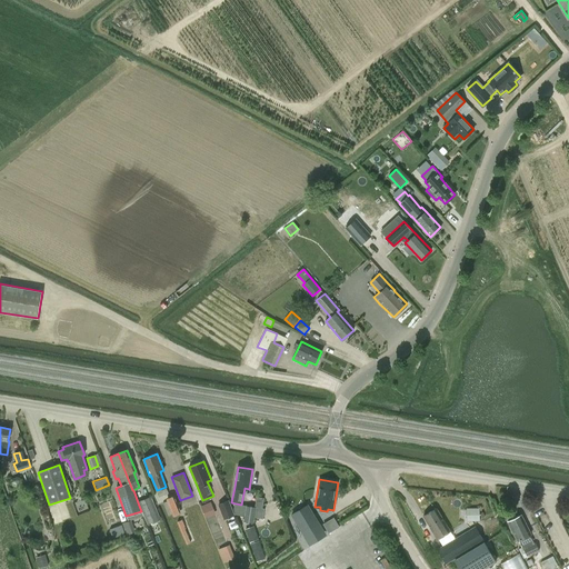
[(168,492),(166,488),(157,491),(159,497),(168,492)]
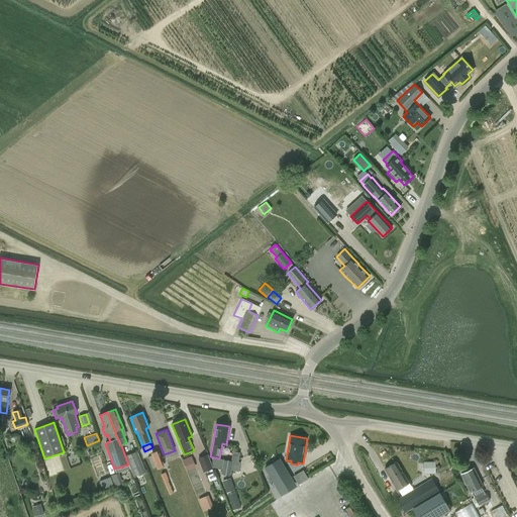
[(137,450),(125,454),(133,477),(145,471),(137,450)]
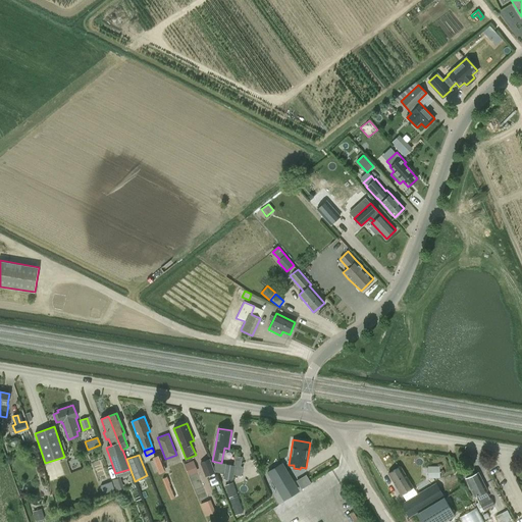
[(159,474),(165,471),(158,456),(153,458),(154,460),(150,461),(154,473),(158,471),(159,474)]
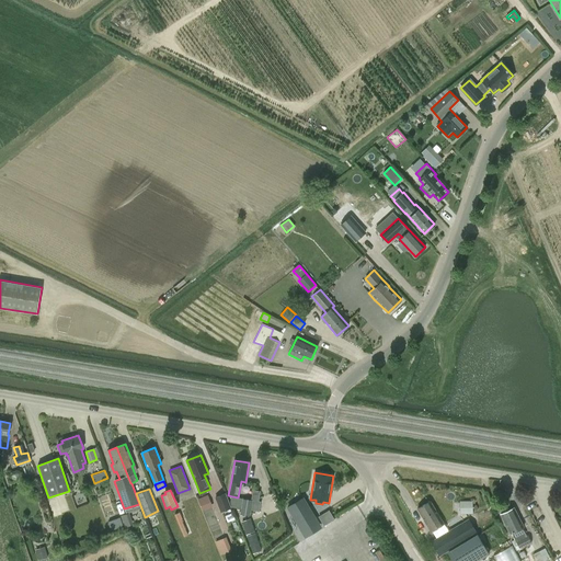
[(260,491),(253,490),(252,500),(250,510),(259,511),(261,501),(259,501),(260,491)]
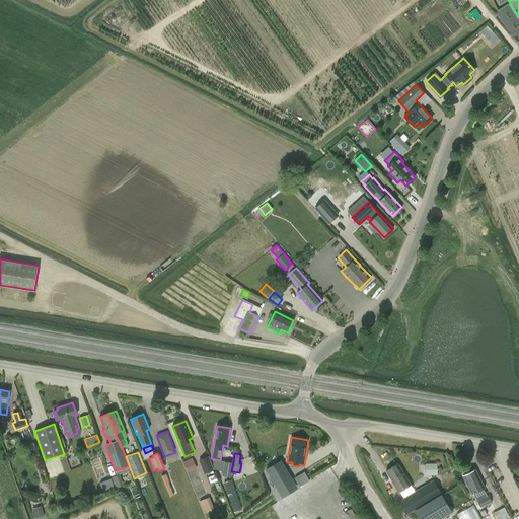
[(199,460),(204,473),(214,469),(209,456),(199,460)]
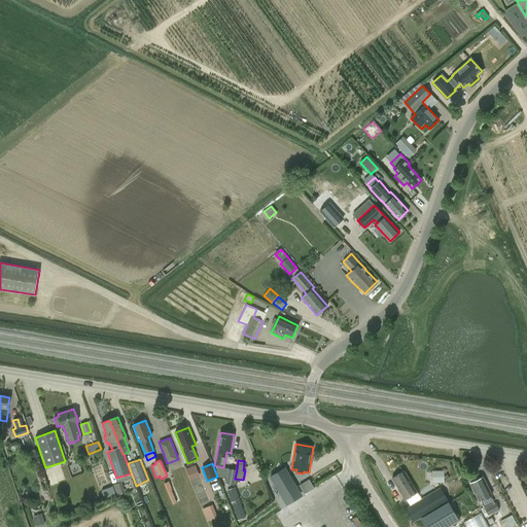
[(200,476),(196,465),(186,468),(190,480),(200,476)]
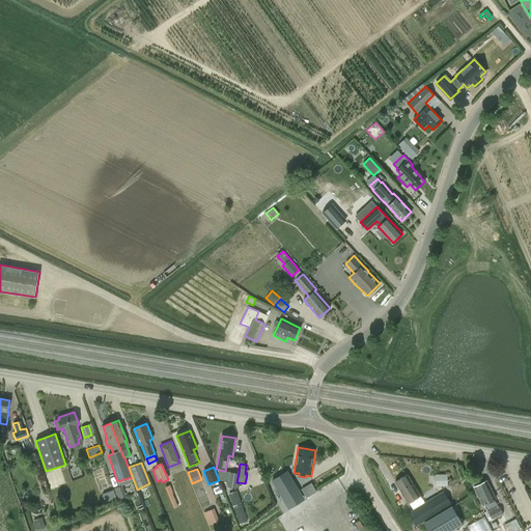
[(225,471),(220,470),(219,475),(220,480),(228,481),(228,486),(235,487),(236,482),(239,473),(225,471)]
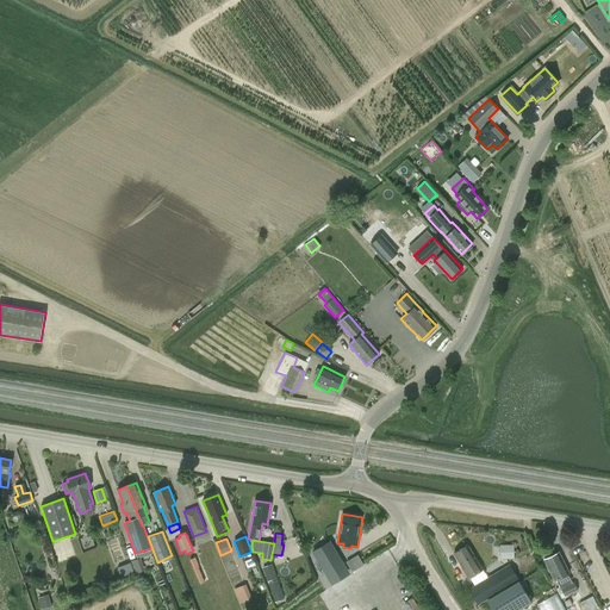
[(330,540),(312,552),(328,578),(346,568),(330,540)]
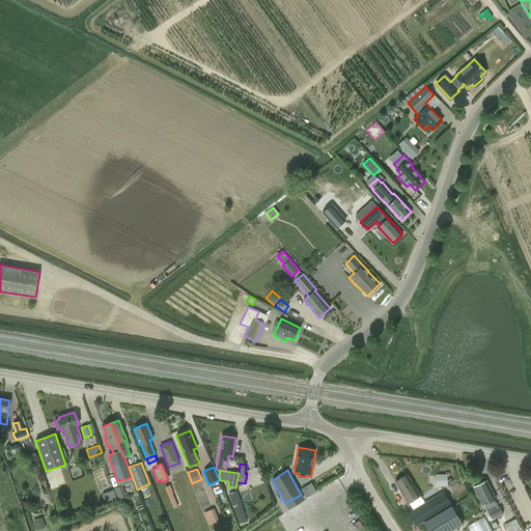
[(409,502),(414,509),(424,504),(419,496),(420,496),(408,474),(395,482),(408,503),(409,502)]
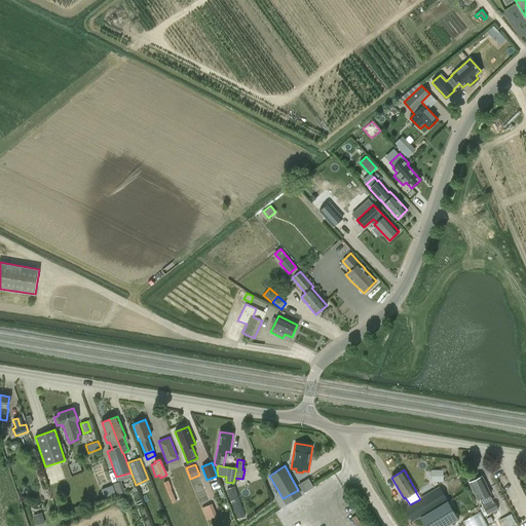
[(434,482),(443,482),(443,471),(434,471),(434,482)]
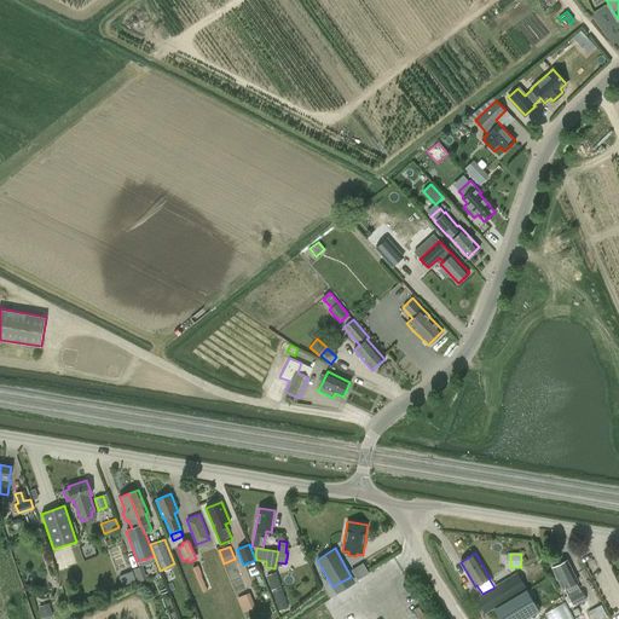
[(573,606),(586,600),(582,589),(580,590),(576,582),(578,582),(567,560),(551,567),(562,589),(565,593),(566,591),(568,596),(573,606)]
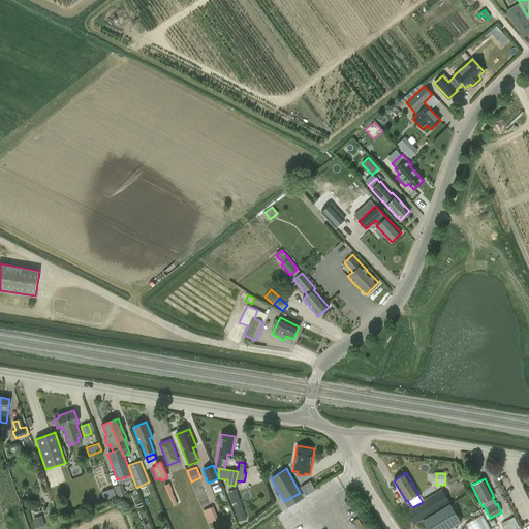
[(169,483),(164,485),(174,506),(177,504),(172,490),(173,490),(169,483)]
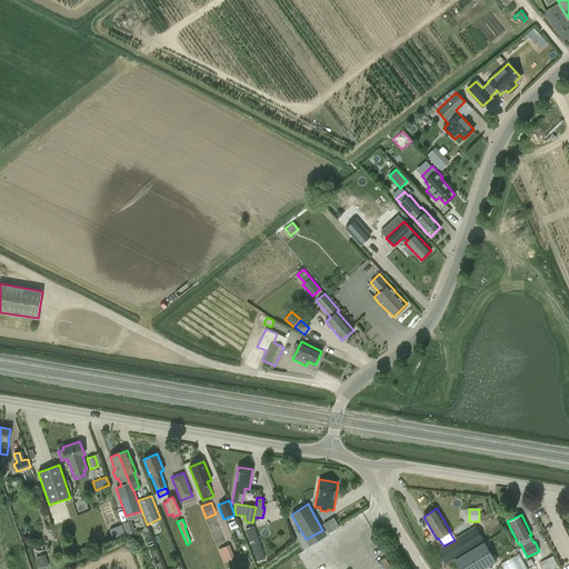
[(115,523),(117,536),(135,532),(132,521),(115,523)]
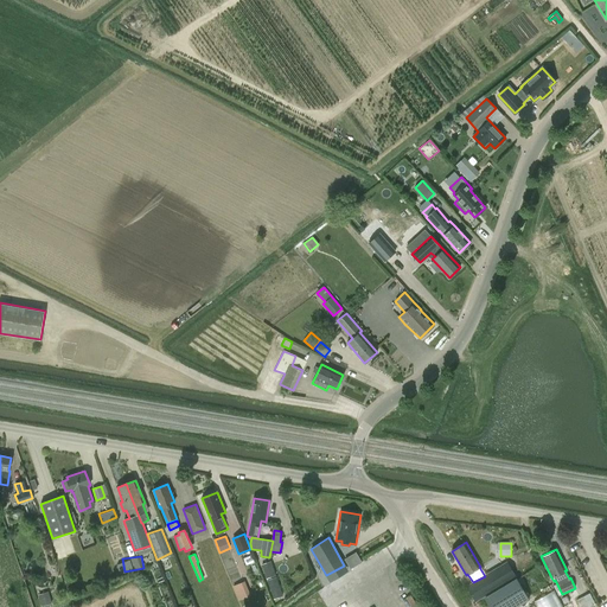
[(261,564),(267,579),(276,575),(270,561),(261,564)]
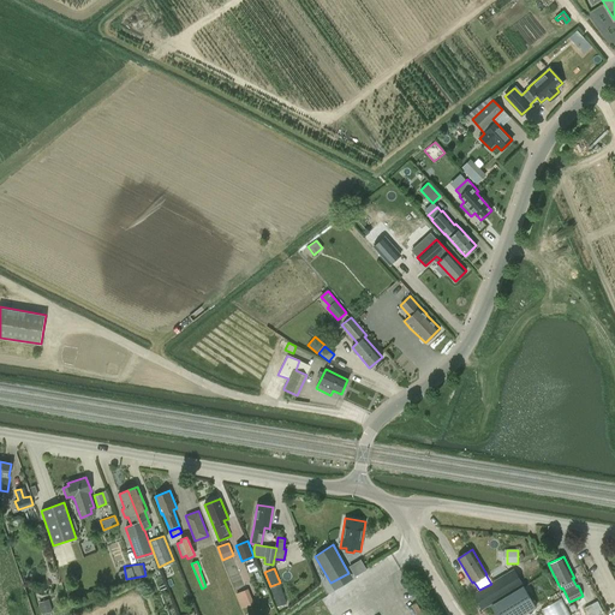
[(491,584),(479,590),(473,593),(481,609),(523,585),(514,571),(491,584)]
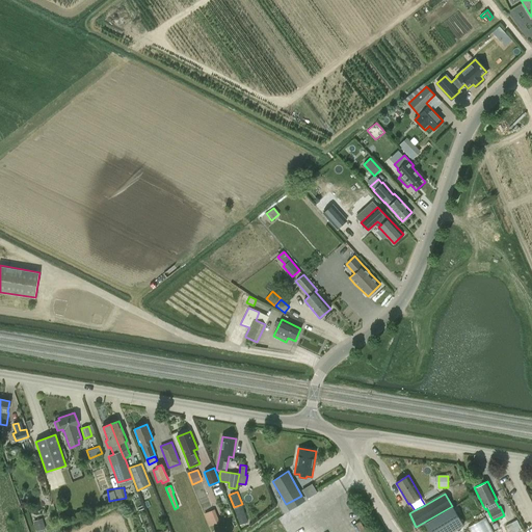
[(248,522),(242,505),(234,508),(240,525),(248,522)]
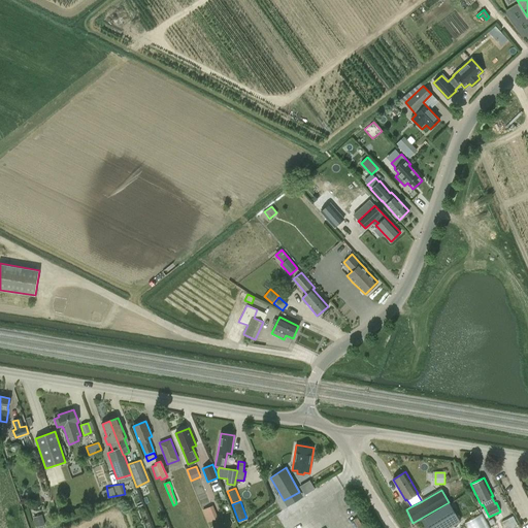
[(427,527),(448,527),(460,521),(450,503),(439,508),(422,519),(427,527)]
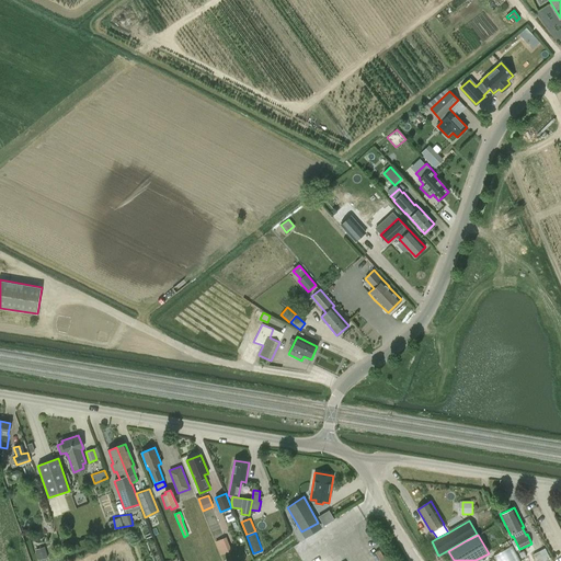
[(298,551),(289,556),(293,560),(304,560),(309,558),(307,553),(315,549),(311,542),(304,547),(301,542),(295,547),(298,551)]
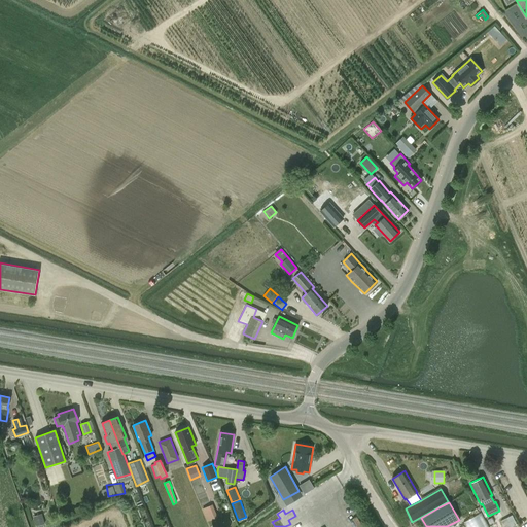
[(466,519),(469,526),(490,526),(483,511),(466,519)]
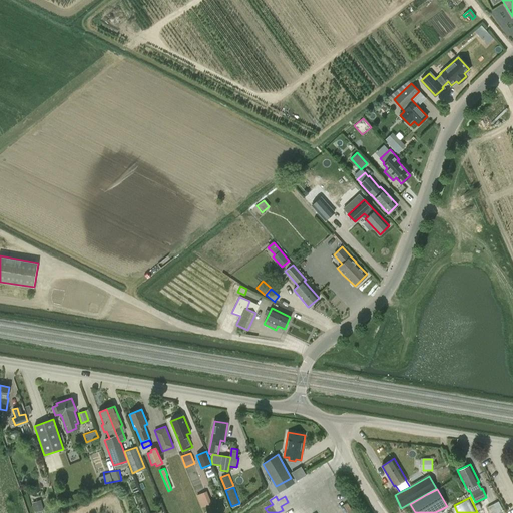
[(35,512),(43,510),(41,500),(32,503),(35,512)]
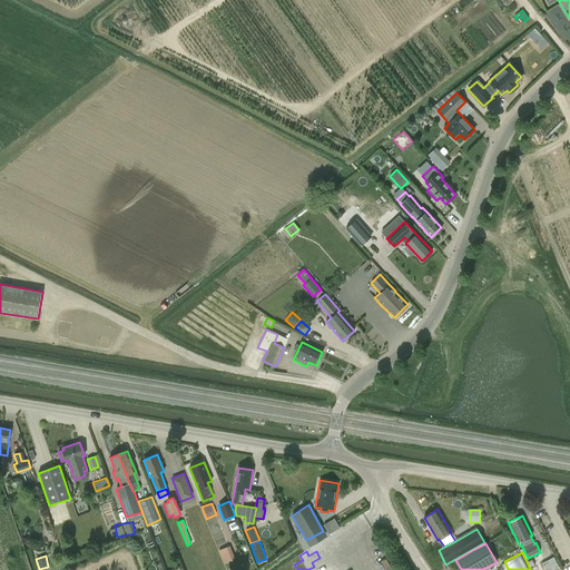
[(546,569),(551,569),(559,567),(554,556),(542,561),(546,569)]
